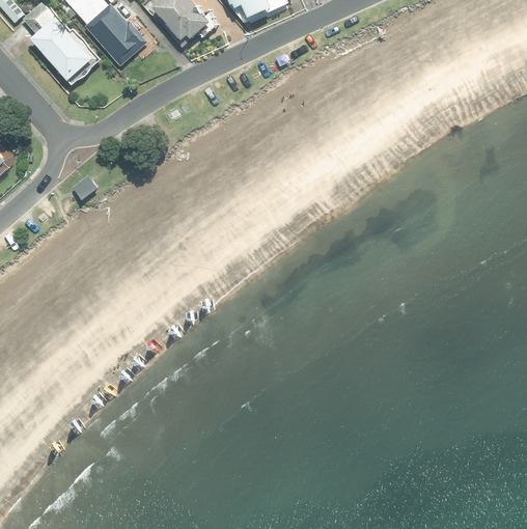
[(0,6),(14,22),(23,14),(10,0),(0,0),(0,6)]
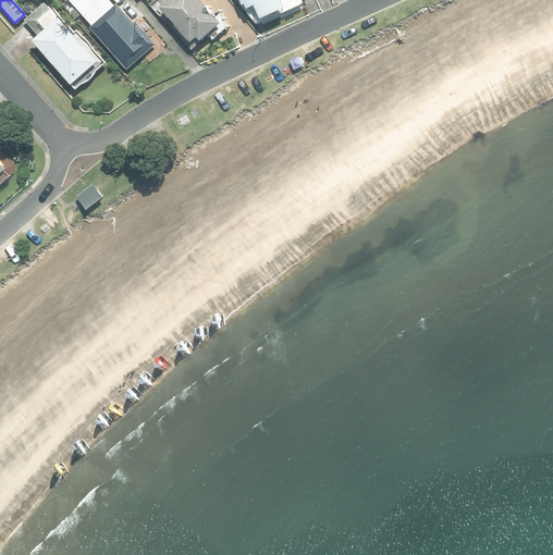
[(78,0),(72,5),(89,25),(87,27),(125,69),(154,44),(134,21),(132,23),(114,3),(112,5),(108,0),(78,0)]
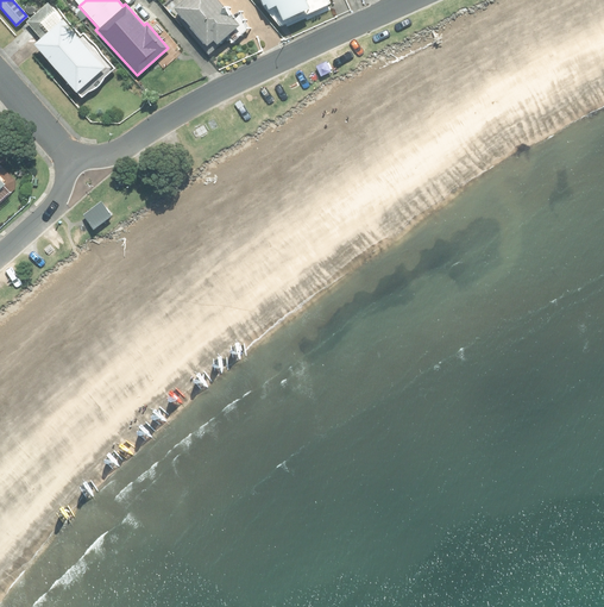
[(164,0),(161,4),(206,54),(216,44),(218,47),(241,25),(218,0),(164,0)]
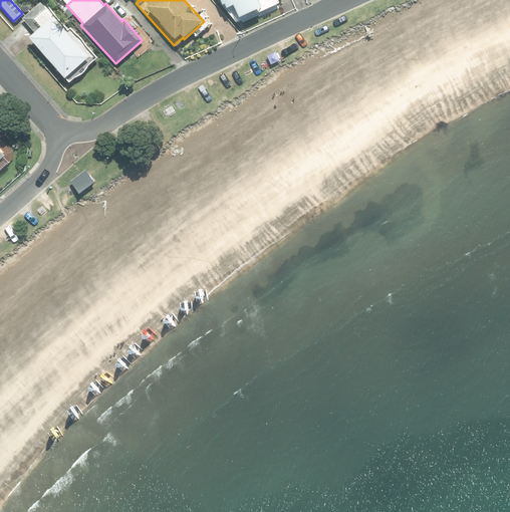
[(222,0),(224,5),(226,4),(230,13),(236,21),(278,3),(277,0),(222,0)]
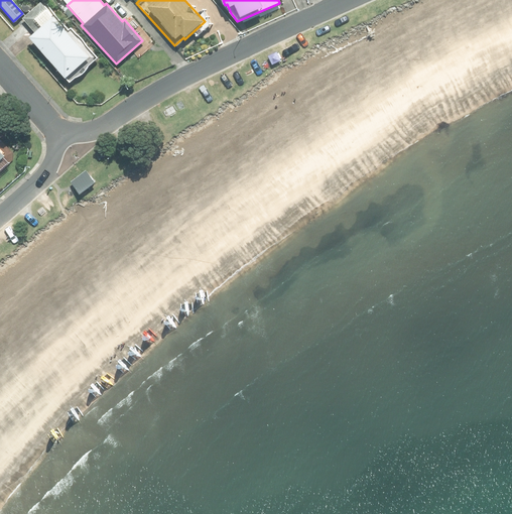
[(21,18),(35,34),(30,38),(66,79),(89,58),(39,2),(21,18)]
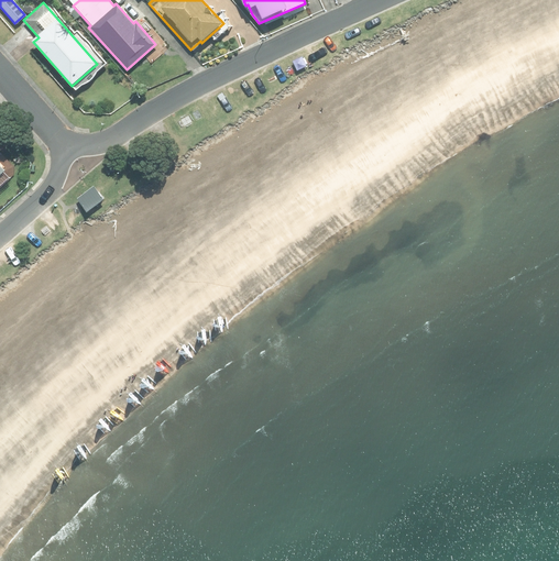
[(91,186),(75,198),(86,211),(102,199),(91,186)]
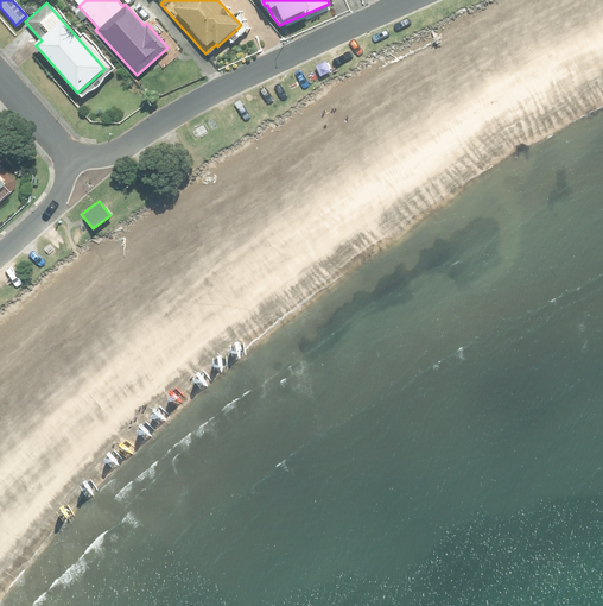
All buildings are outlined.
